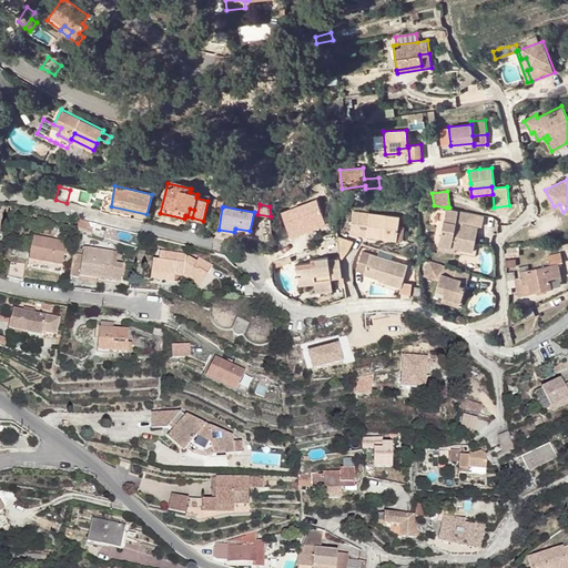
[(478,227),(456,223),(456,221),(482,226),(484,216),(446,209),(444,220),(439,244),(473,251),(478,227)]
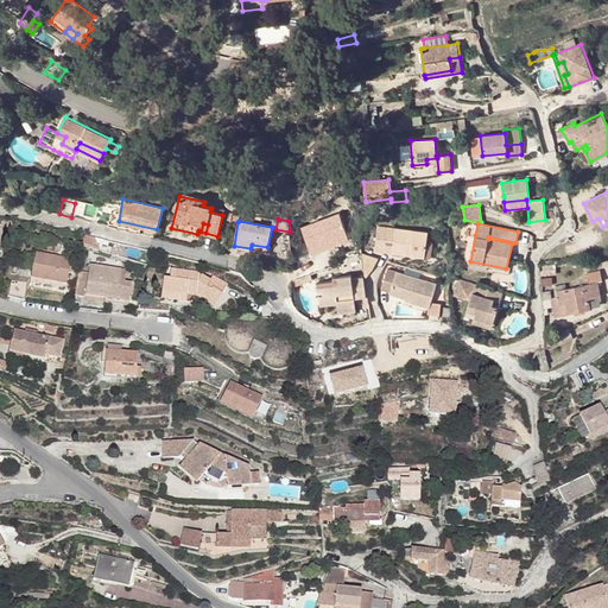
[(428,233),(378,227),(375,251),(425,257),(426,242),(428,233)]
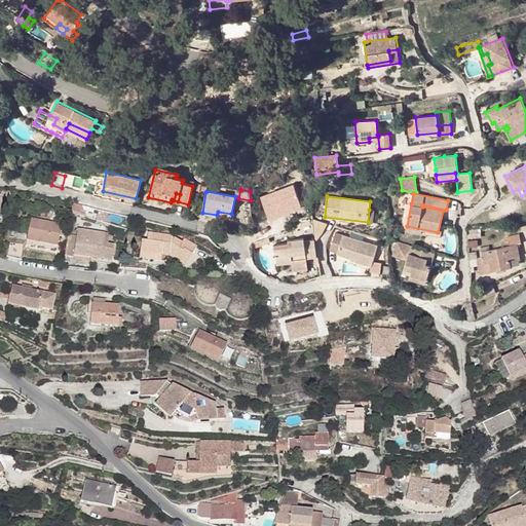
[(82,205),(73,203),(72,210),(81,212),(82,205)]
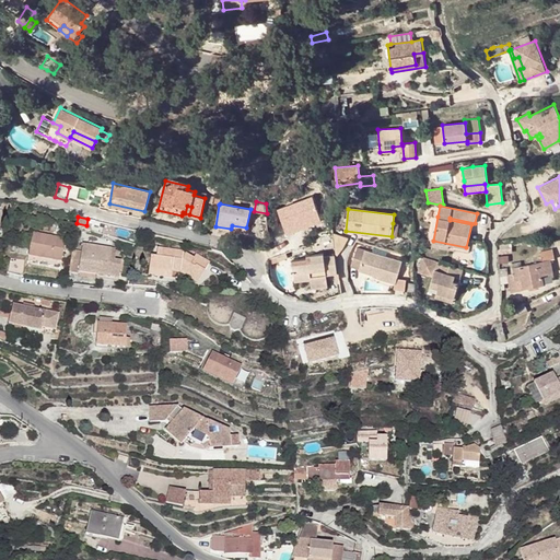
[(293,236),(291,231),(284,234),(287,238),(280,242),(278,243),(279,245),(280,251),(291,247),(299,244),(295,235),(293,236)]
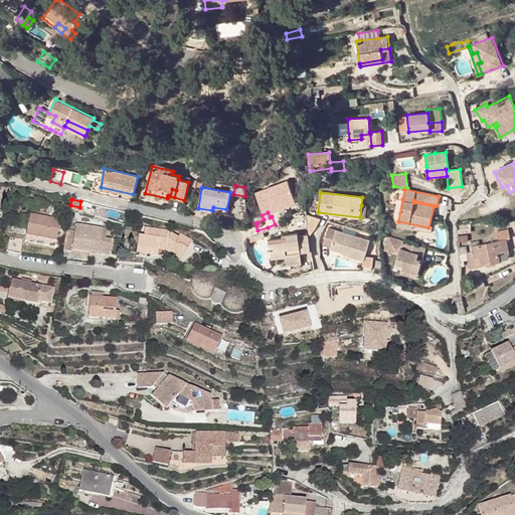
[(60,220),(30,214),(26,235),(56,241),(60,220)]
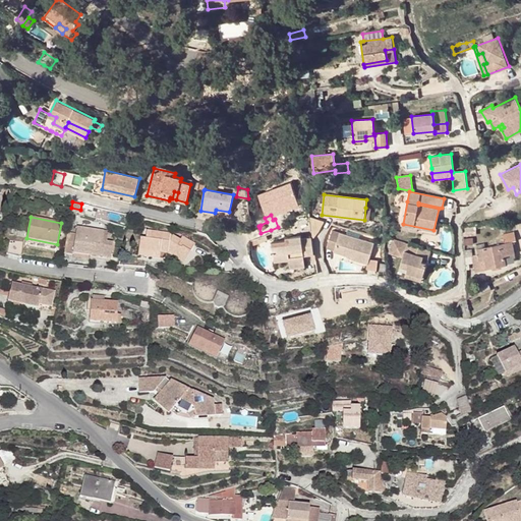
[(324,222),(310,219),(313,238),(319,231),(324,222)]
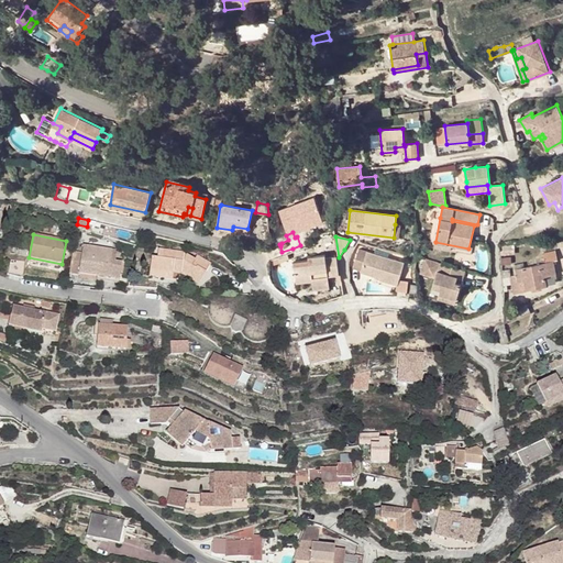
[(116,262),(117,251),(83,245),(81,252),(73,251),(69,273),(114,279),(117,271),(121,271),(121,263),(116,262)]
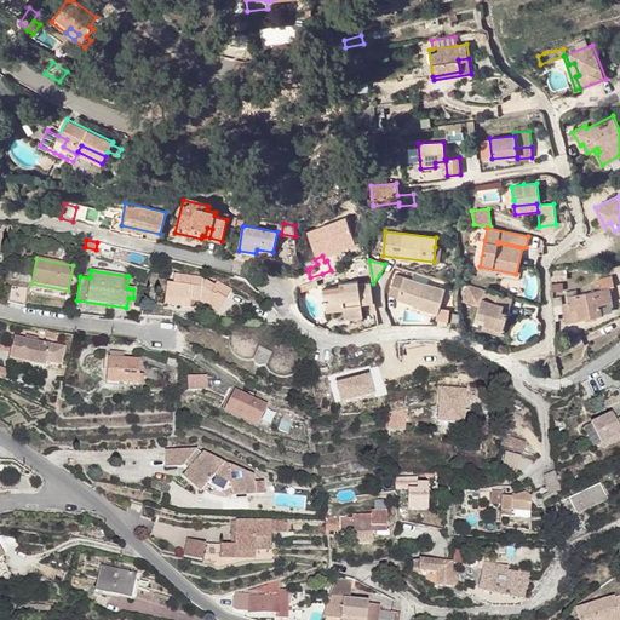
[(231,291),(217,281),(214,286),(202,279),(204,277),(179,275),(178,285),(173,283),(167,282),(165,297),(190,300),(199,302),(200,302),(218,313),(227,299),(231,291)]
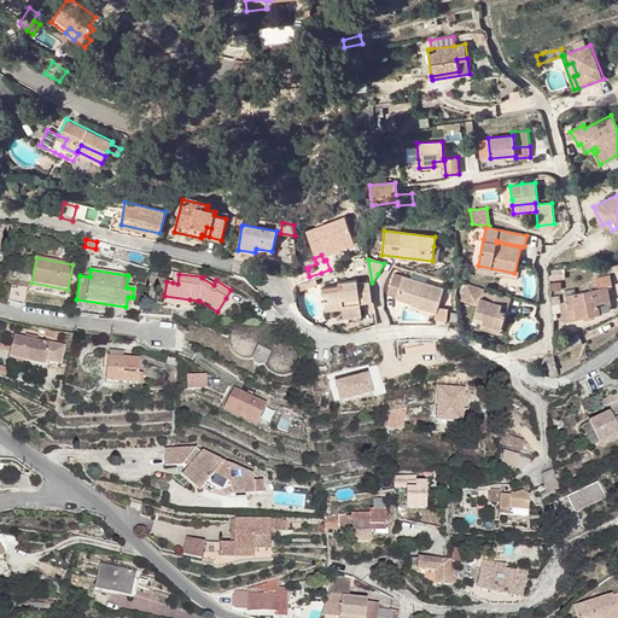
[(443,289),(394,274),(388,295),(397,297),(396,298),(418,305),(418,308),(437,313),(438,307),(443,289)]
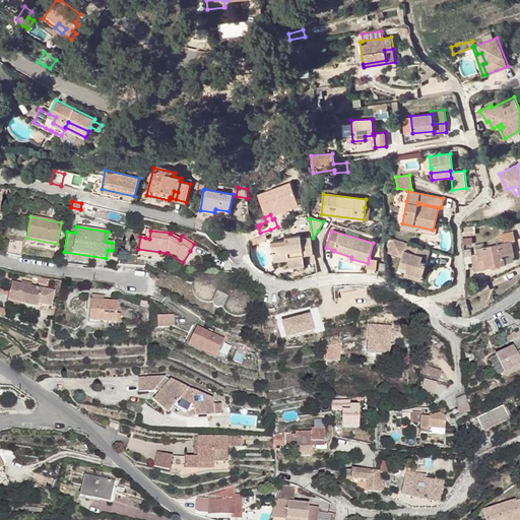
[(513,232),(502,235),(502,238),(495,240),(497,245),(475,249),(476,254),(471,255),(470,249),(464,250),(465,263),(472,262),(474,270),(505,263),(503,255),(514,253),(511,242),(515,240),(513,232)]
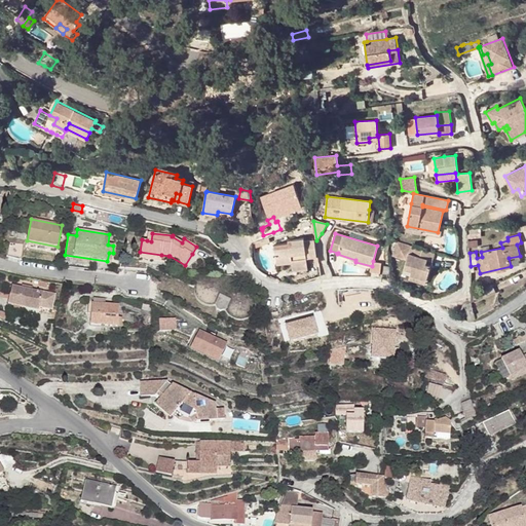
[(304,238),(288,240),(288,242),(273,245),(277,264),(291,263),(291,261),(306,259),(314,257),(316,257),(314,239),(304,241),(304,238)]
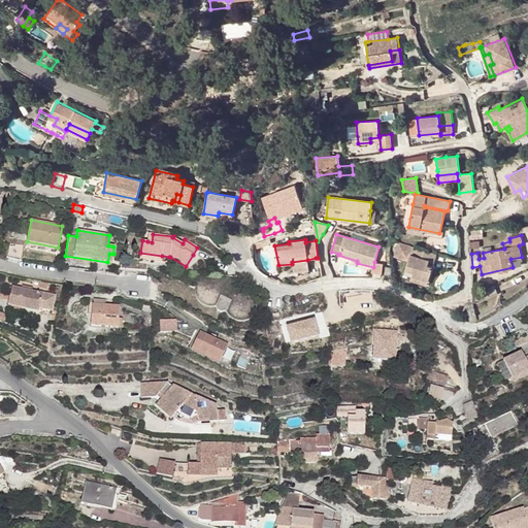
[(58,248),(27,241),(26,249),(57,255),(58,248)]
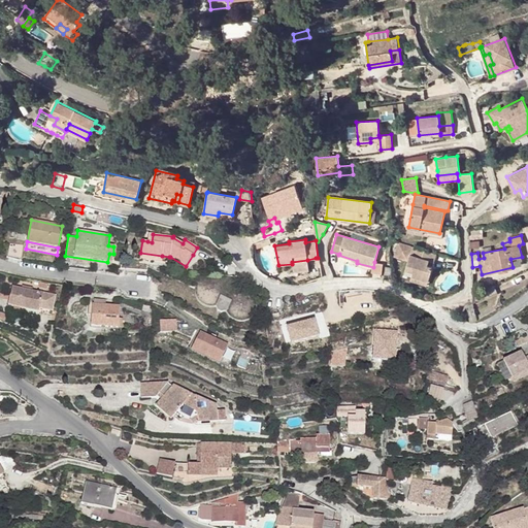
[(436,254),(413,245),(411,245),(399,241),(395,256),(408,260),(405,268),(414,270),(413,274),(429,279),(432,266),(428,264),(429,260),(434,262),(436,254)]
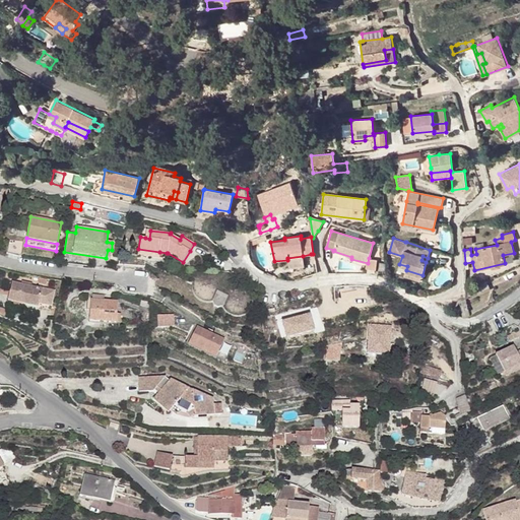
[(7,253),(20,257),(22,241),(9,240),(7,253)]
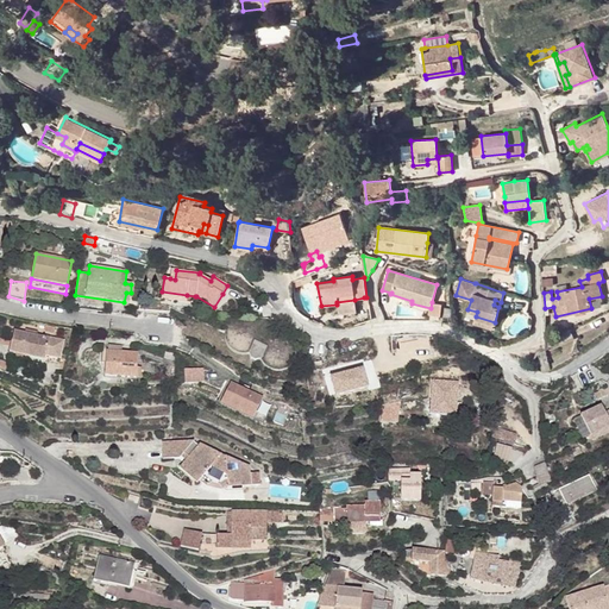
[(187,295),(162,292),(161,300),(187,303),(187,295)]
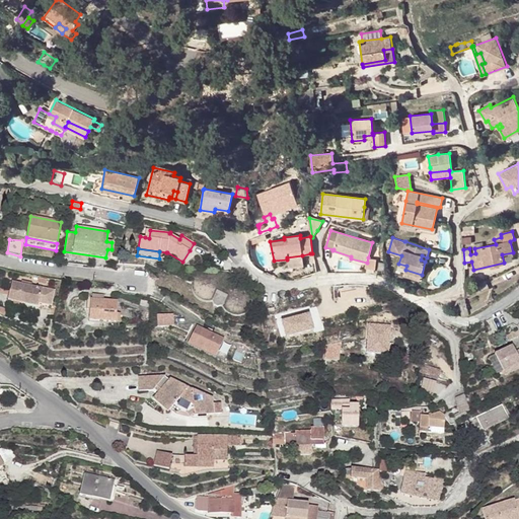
[(302,255),(287,257),(287,260),(289,268),(304,266),(302,255)]
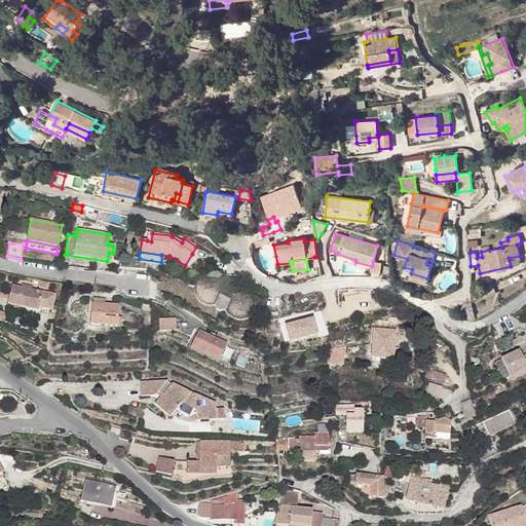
[(381,262),(373,261),(372,266),(370,271),(379,273),(381,262)]
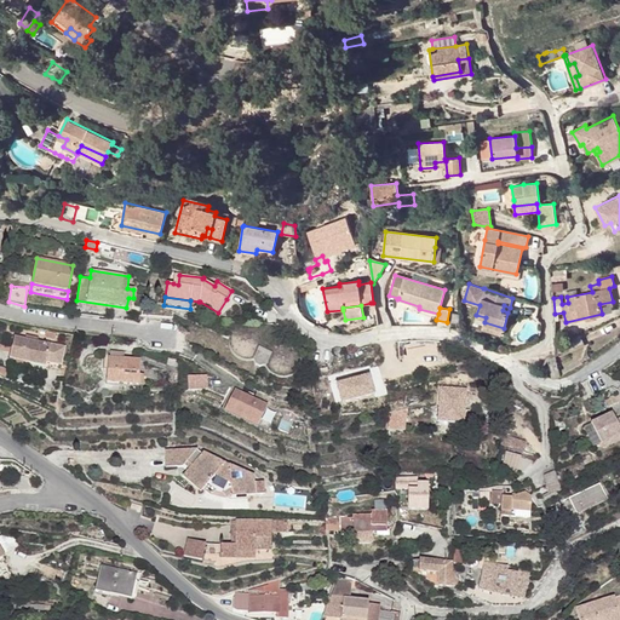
[(504,328),(484,322),(483,322),(482,328),(501,334),(504,328)]
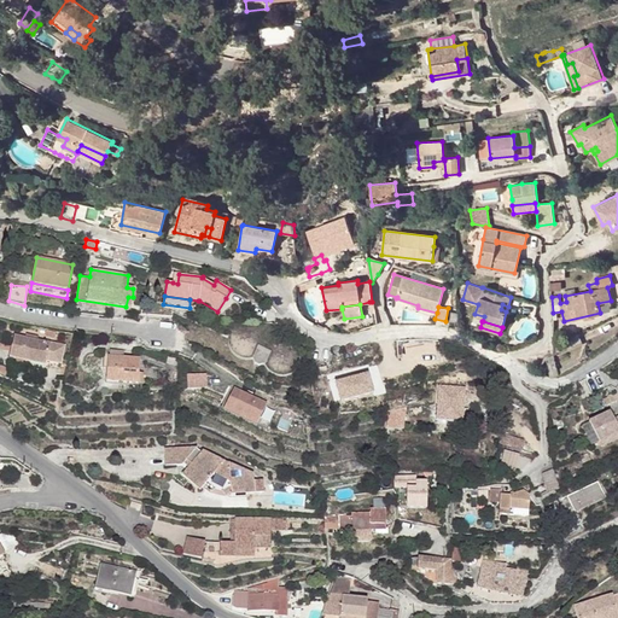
[(266,349),(263,349),(266,340),(264,333),(261,327),(255,324),(252,322),(245,322),(237,325),(233,327),(231,331),(228,336),(228,340),(229,348),(232,351),(234,355),(239,357),(243,359),(248,360),(252,359),(255,365),(258,366),(264,365),(269,372),(275,375),(279,377),(285,377),(289,375),(295,372),(298,368),(299,365),(301,359),(299,351),(298,350),(297,348),(292,343),(287,340),(281,339),(274,342),(268,345),(266,349)]
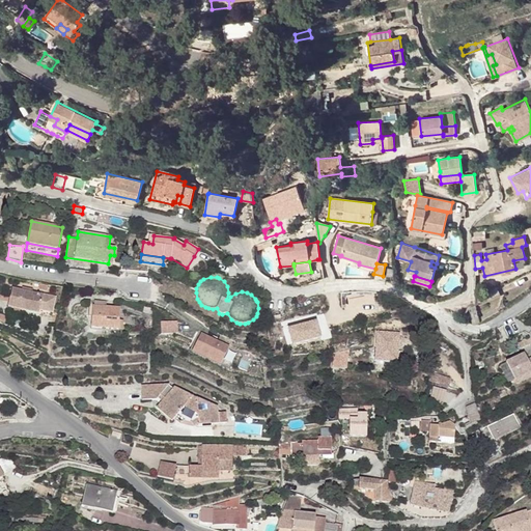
[(500,296),(496,286),(475,297),(475,304),(478,304),(479,306),(500,296)]
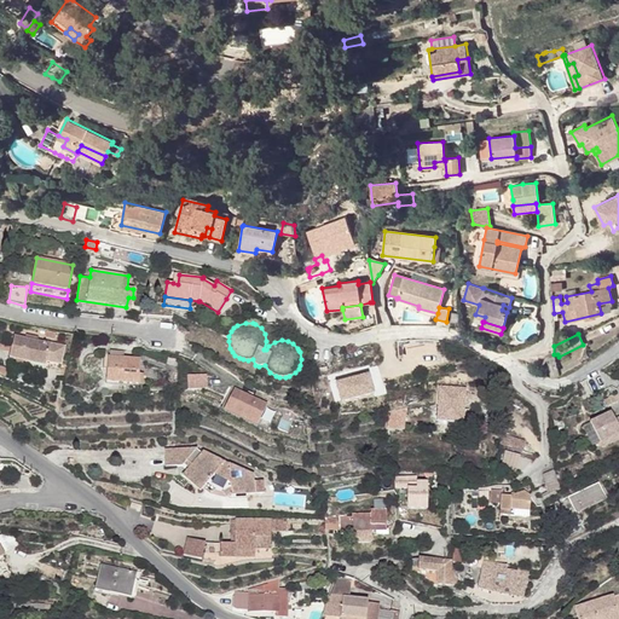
[(65,347),(15,336),(11,353),(10,358),(30,363),(32,360),(46,363),(46,362),(61,365),(65,347)]
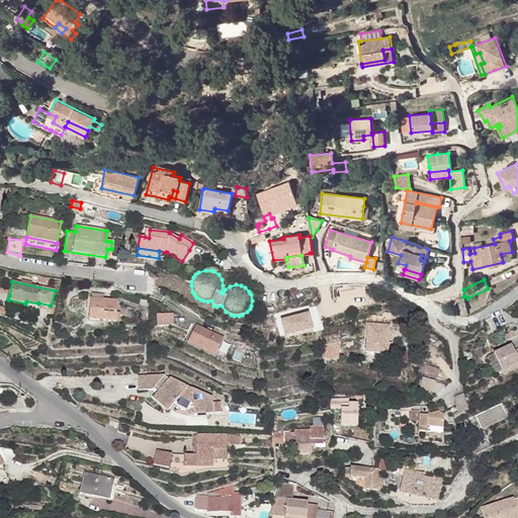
[(10,289),(1,286),(0,290),(0,292),(9,295),(10,289)]
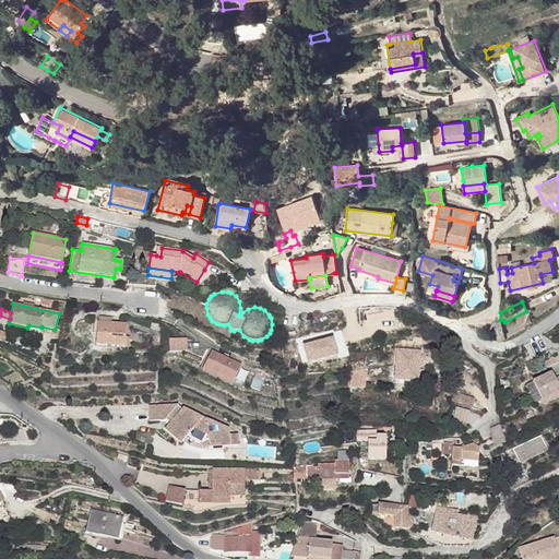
[(98,323),(97,322),(96,344),(125,347),(126,330),(127,325),(111,323),(98,323)]
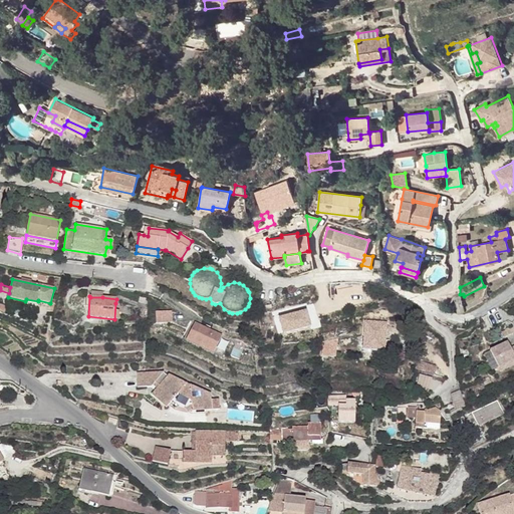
[(156,311),(156,323),(173,323),(173,311),(156,311)]
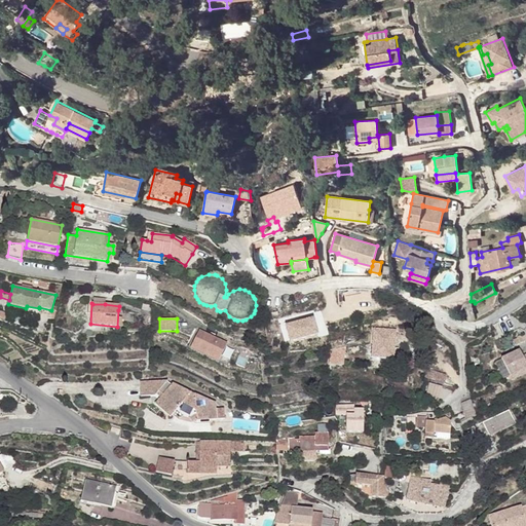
[(47,323),(37,320),(33,331),(43,335),(45,330),(47,323)]
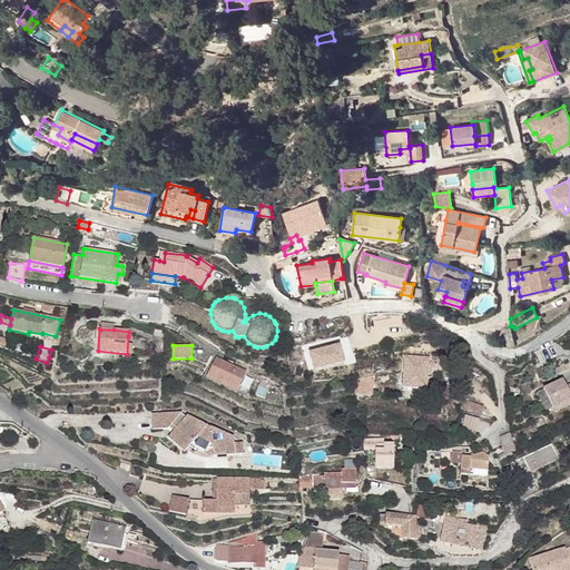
[(341,346),(304,350),(305,371),(343,367),(341,346)]
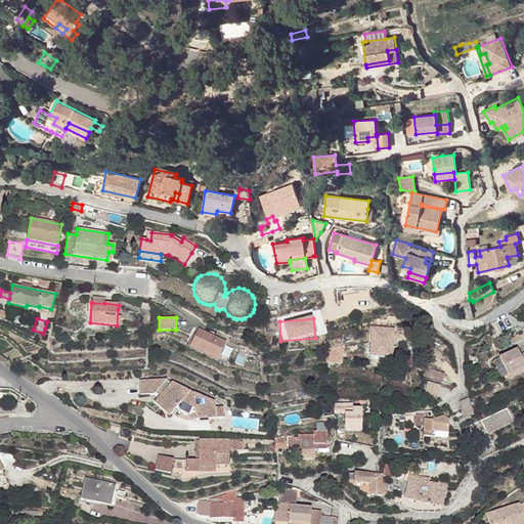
[(219,360),(226,338),(194,328),(187,349),(219,360)]
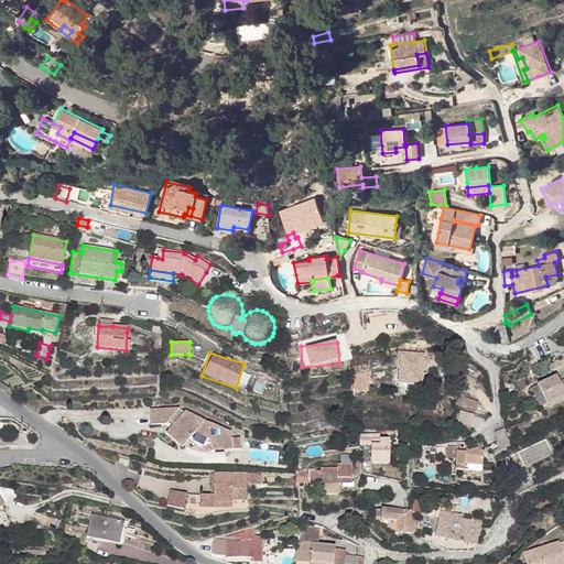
[(413,371),(413,367),(401,367),(400,371),(398,371),(398,383),(422,384),(423,372),(413,371)]
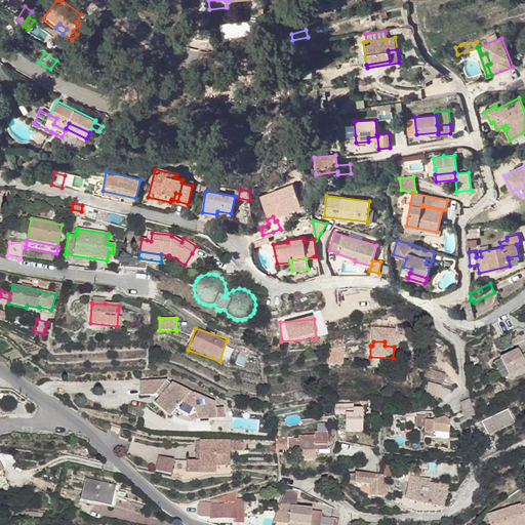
[(345,348),(329,348),(328,364),(344,364),(345,348)]
